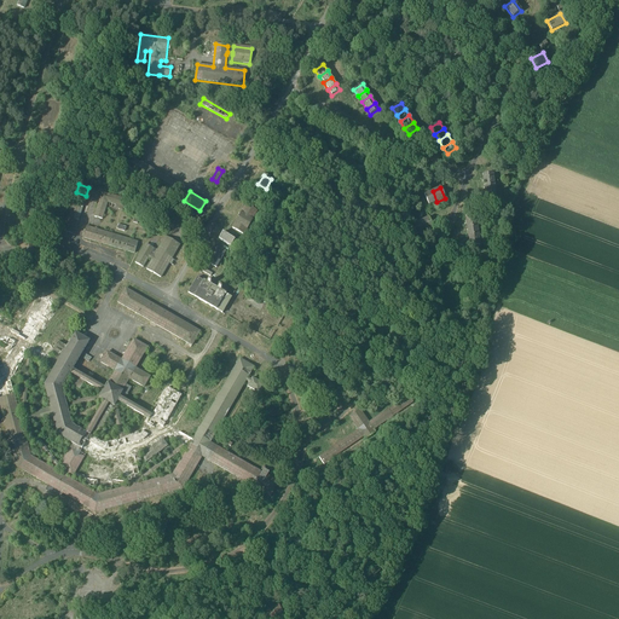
[(433,191),(424,195),(429,206),(437,202),(433,191)]
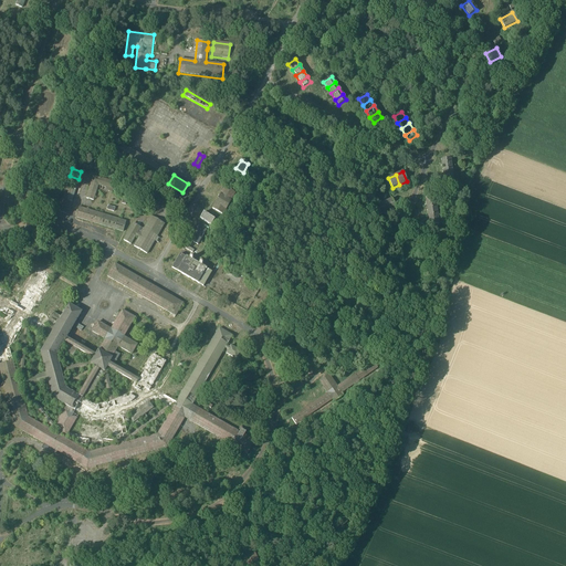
[(79,179),(70,176),(66,188),(75,190),(79,179)]
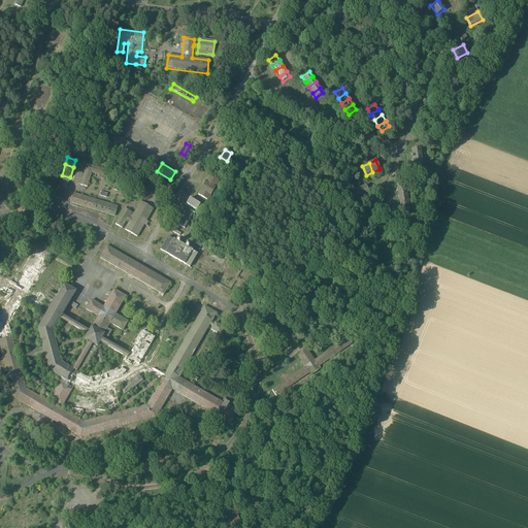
[(107,170),(87,164),(80,185),(87,187),(92,172),(102,175),(101,178),(104,179),(105,176),(107,170)]
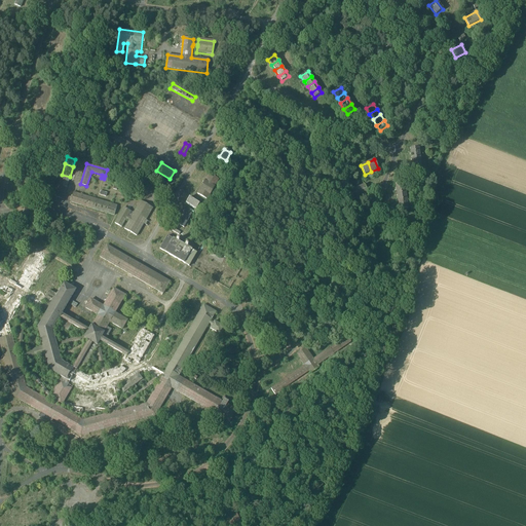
[(219,180),(210,174),(204,181),(199,189),(200,189),(197,194),(207,199),(210,194),(210,195),(215,187),(214,187),(219,180)]
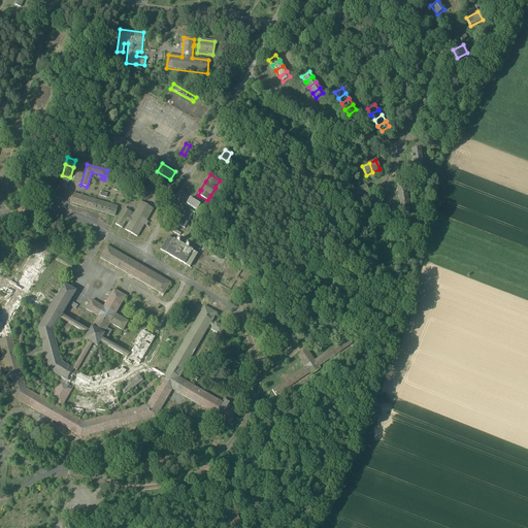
[(62,175),(55,198),(63,200),(70,177),(62,175)]
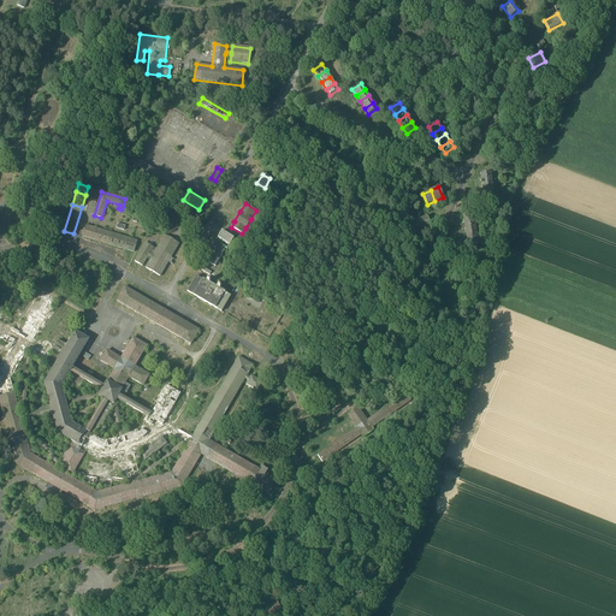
[(175,208),(164,227),(169,230),(179,211),(175,208)]
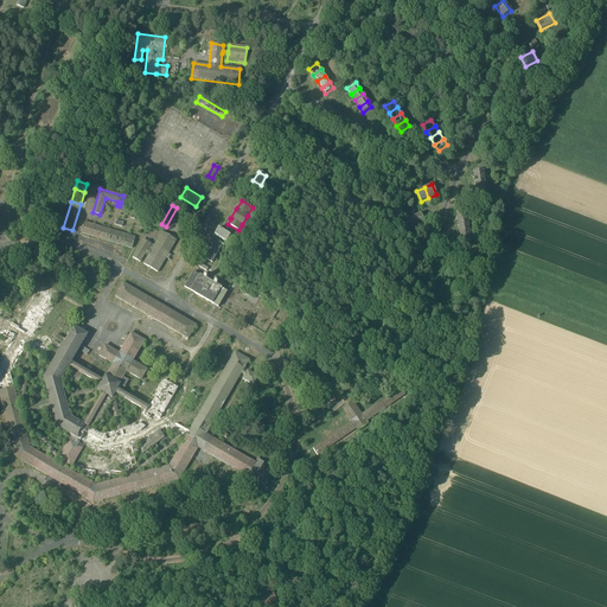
[(185,213),(178,224),(184,228),(190,216),(185,213)]
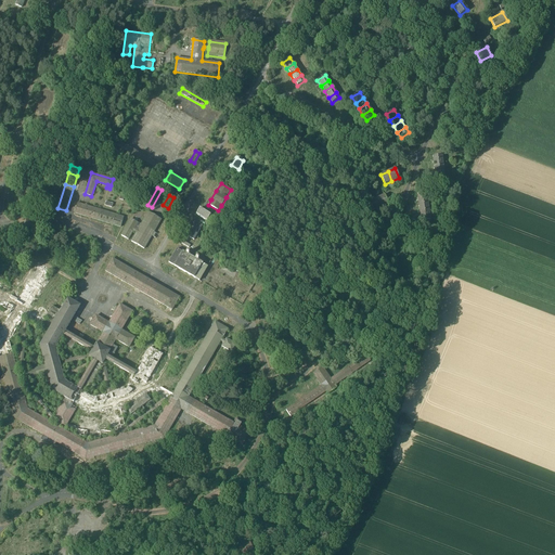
[(384,195),(376,198),(381,208),(388,204),(384,195)]
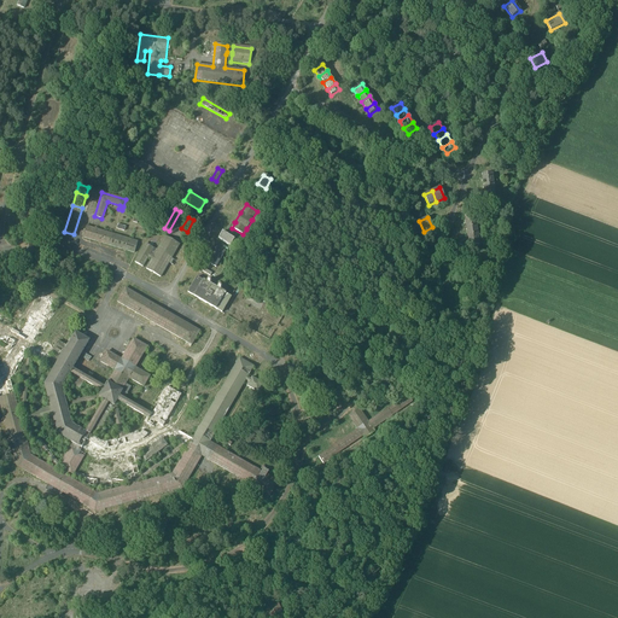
[(419,221),(412,225),(417,235),(424,232),(419,221)]
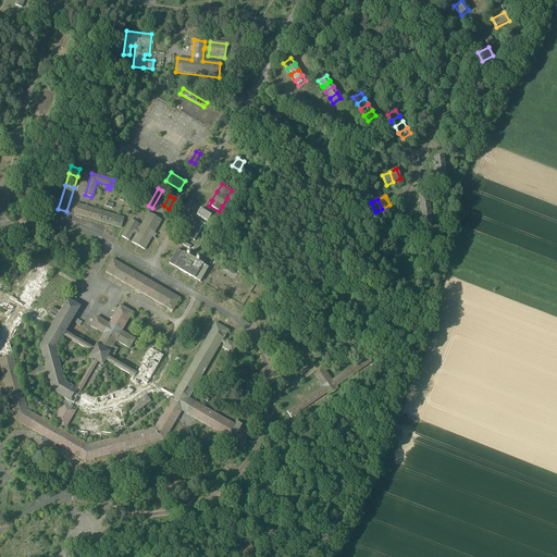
[(124,218),(78,203),(75,214),(121,229),(124,218)]
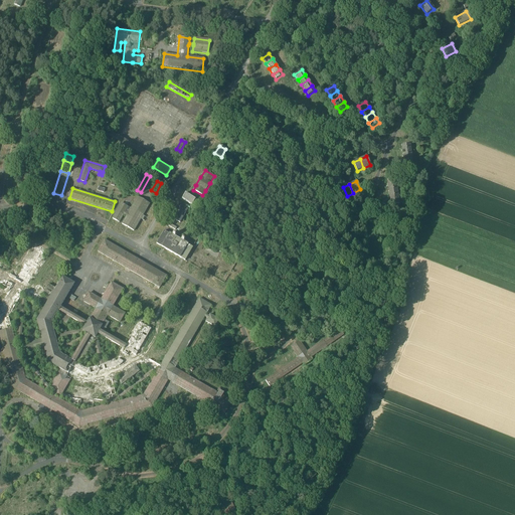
[(195,199),(185,193),(182,199),(192,205),(195,199)]
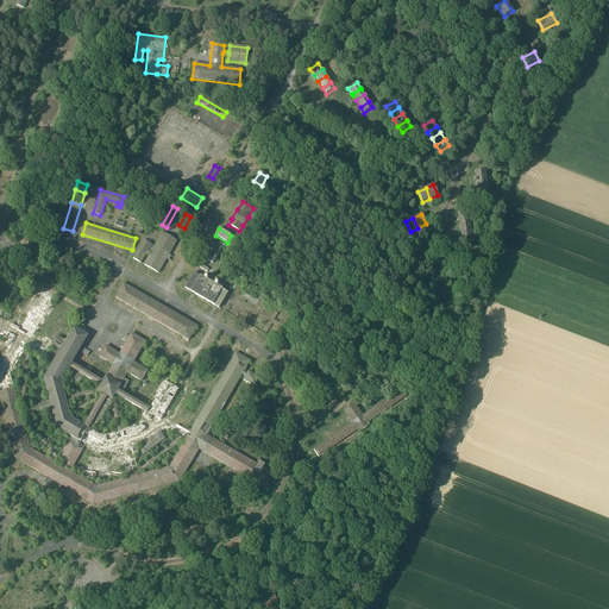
[(163,233),(151,252),(148,250),(151,245),(144,240),(133,258),(140,263),(146,253),(150,256),(144,265),(158,274),(177,240),(163,233)]
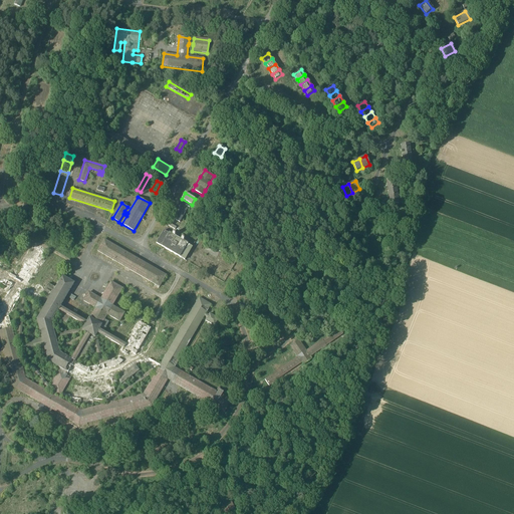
[(179,204),(171,218),(180,223),(188,209),(179,204)]
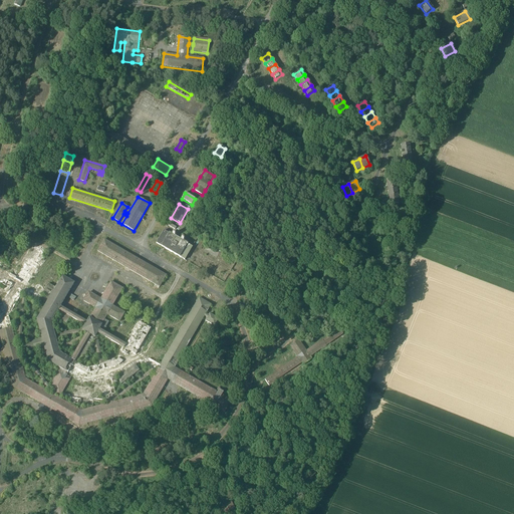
[(188,244),(164,230),(156,243),(180,257),(188,244)]
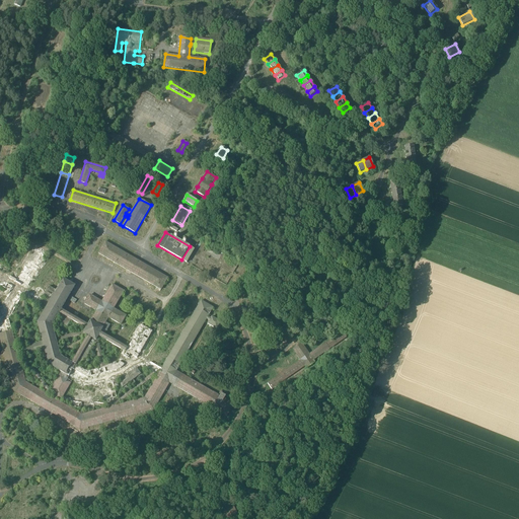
[(171,282),(108,245),(101,258),(164,295),(171,282)]
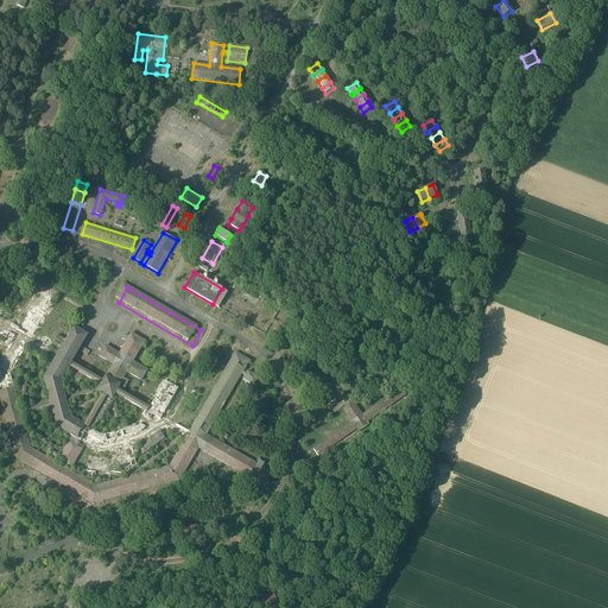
[(222,289),(213,304),(219,308),(228,292),(222,289)]
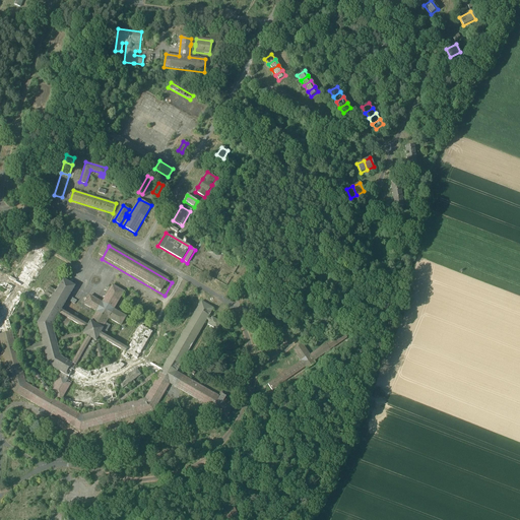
[(74,287),(62,280),(55,291),(46,309),(37,325),(41,344),(44,352),(48,368),(65,378),(66,375),(71,365),(60,358),(57,345),(55,340),(52,328),(58,316),(61,312),(74,287)]
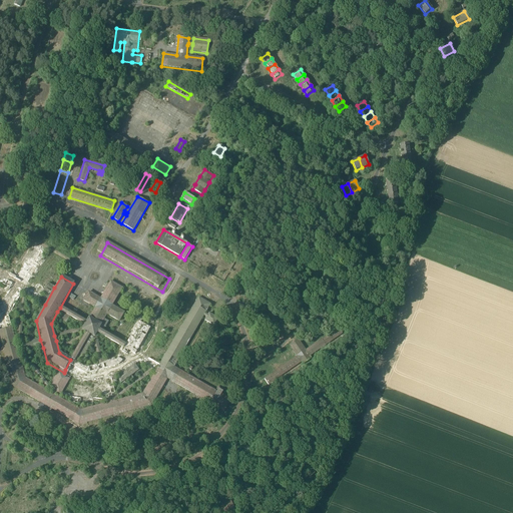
[(89,292),(83,301),(95,309),(90,317),(103,325),(108,316),(120,323),(126,313),(114,306),(124,289),(111,281),(101,298),(89,292)]
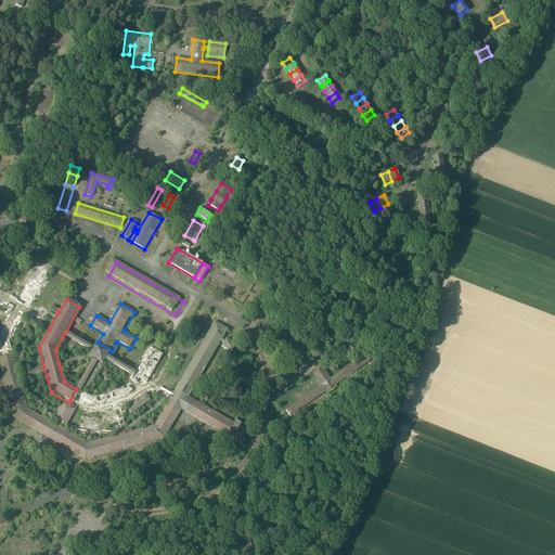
[(48,320),(59,310),(54,306),(44,317),(48,320)]
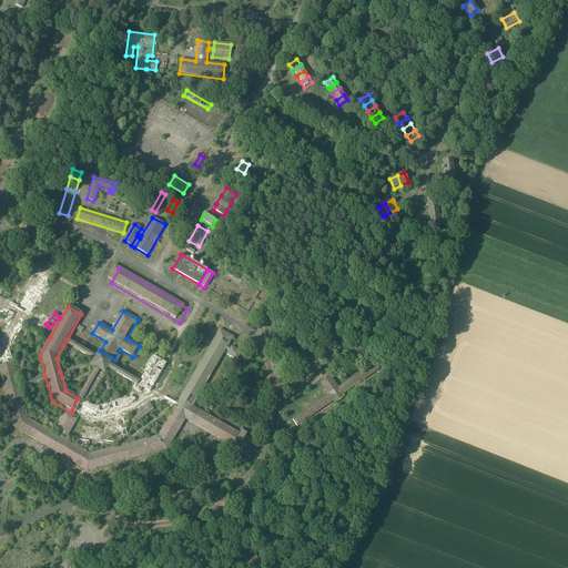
[(23,374),(29,328),(24,330),(20,374),(17,382),(19,388),(21,387),(24,394),(51,429),(57,434),(56,436),(61,438),(61,437),(67,440),(77,442),(77,447),(102,450),(102,446),(112,447),(120,445),(120,447),(127,446),(125,444),(130,443),(151,426),(170,412),(169,407),(165,409),(158,416),(137,432),(128,438),(112,443),(97,440),(78,437),(68,436),(78,418),(73,416),(74,415),(70,413),(69,414),(63,412),(54,428),(27,392),(26,391),(47,385),(44,375),(23,381),(23,374)]
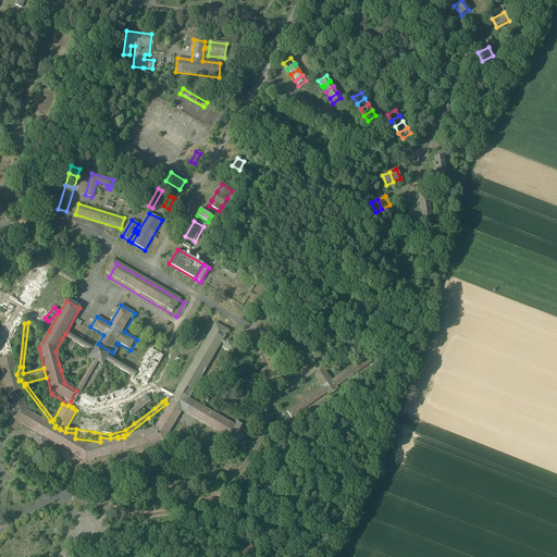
[(16,374),(12,355),(0,357),(0,367),(14,421),(85,462),(165,442),(182,412),(243,448),(250,433),(245,433),(246,430),(240,428),(239,431),(190,399),(223,344),(225,339),(230,331),(215,323),(171,401),(155,428),(124,437),(118,438),(100,442),(87,445),(75,438),(60,430),(54,428),(27,411),(19,381),(16,374)]
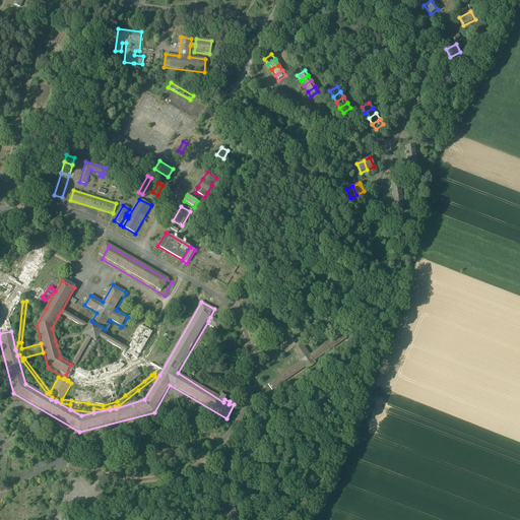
[(79,316),(76,314),(74,318),(62,311),(60,315),(86,330),(88,326),(77,319),(79,316)]
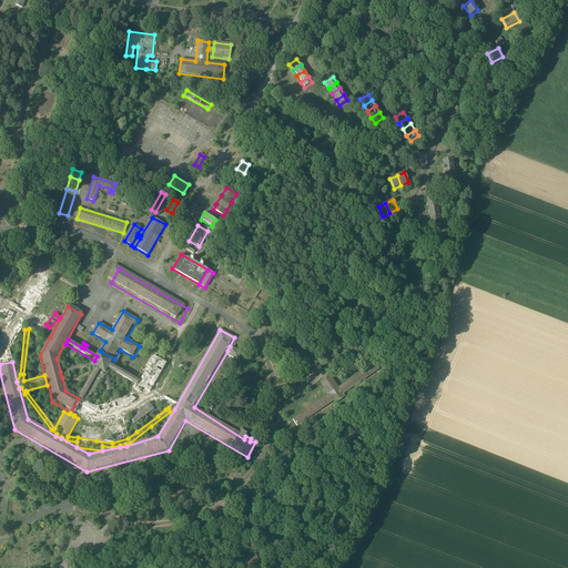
[(227,353),(236,361),(243,352),(233,345),(227,353)]
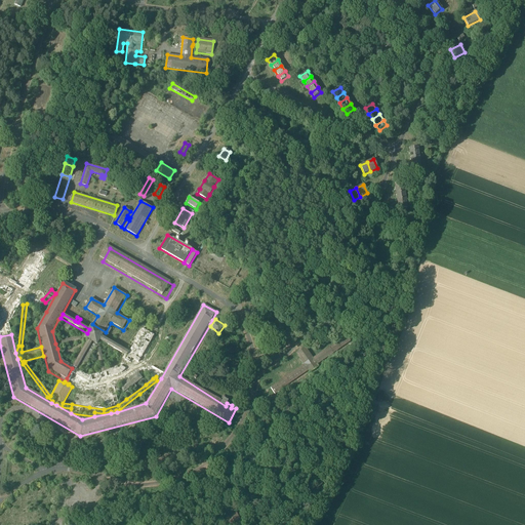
[(106,332),(92,324),(89,329),(87,333),(86,335),(84,337),(87,339),(89,340),(97,346),(99,342),(101,341),(103,336),(106,332)]
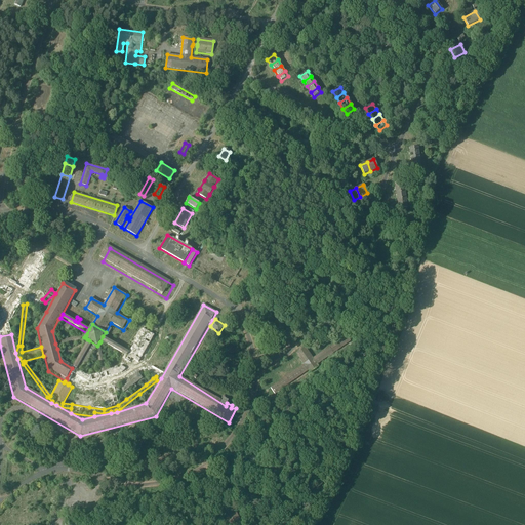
[(86,335),(57,342),(58,348),(87,339),(84,337),(86,335)]
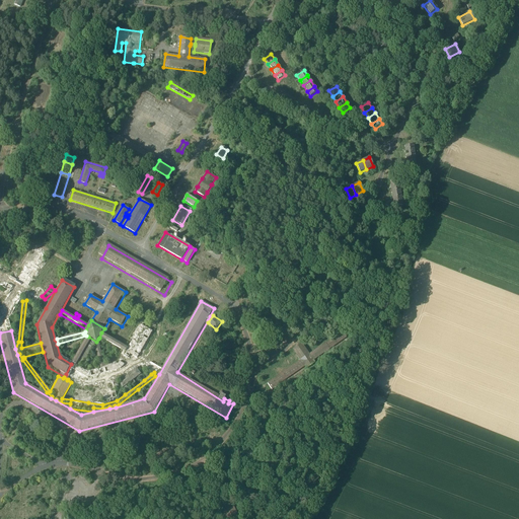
[(125,353),(128,348),(101,332),(99,338),(125,353)]
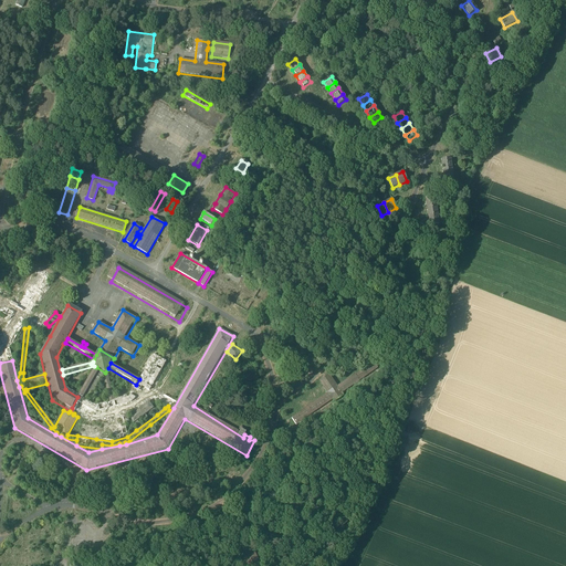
[(92,394),(94,394),(104,377),(111,401),(116,400),(107,369),(105,373),(96,367),(80,396),(83,398),(87,401),(92,394)]
